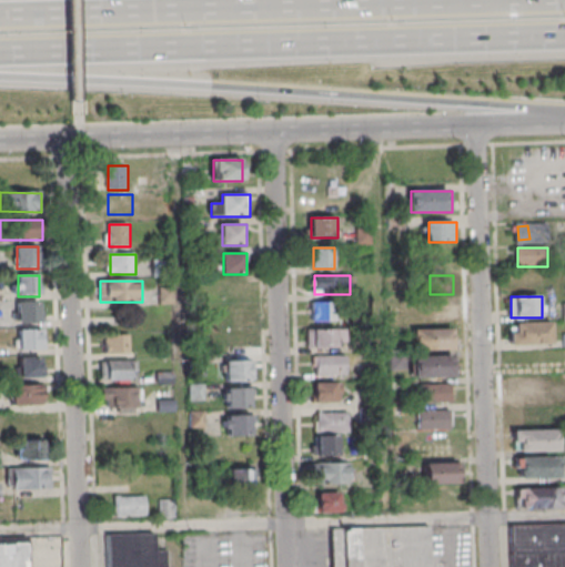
[(313,321),(339,321),(339,302),(313,302),(313,321)]
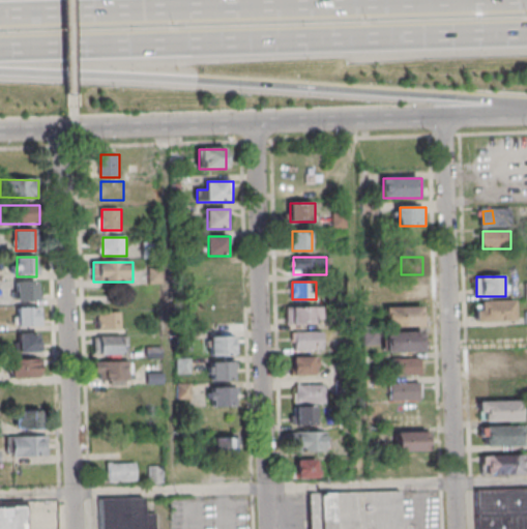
[(401,282),(401,300),(426,300),(426,282),(401,282)]
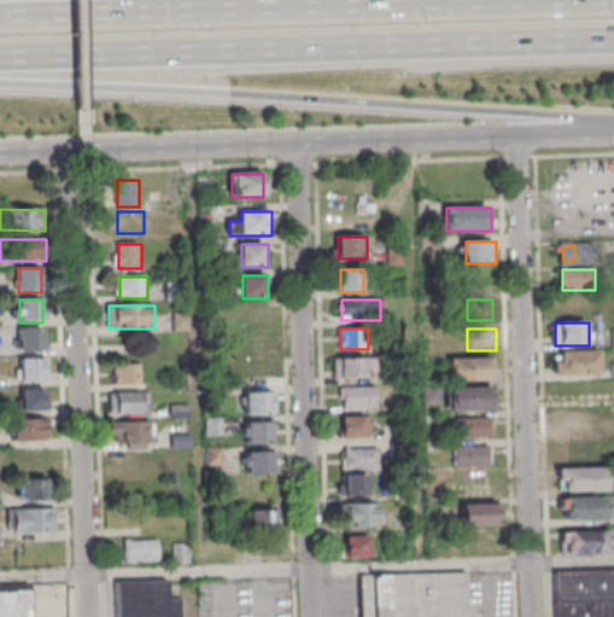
[(21,351),(46,351),(46,331),(21,331),(21,351)]
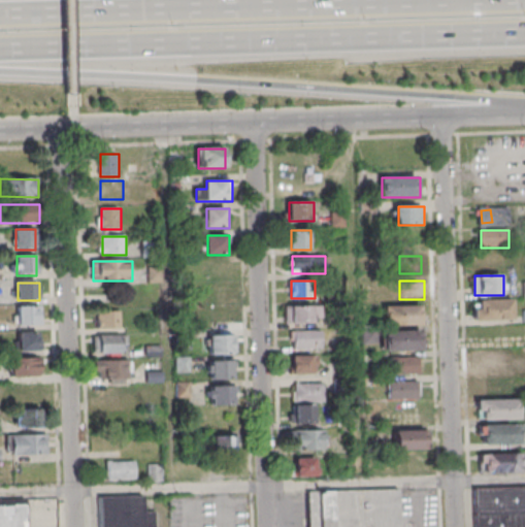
[(233,286),(204,285),(204,304),(232,304),(233,286)]
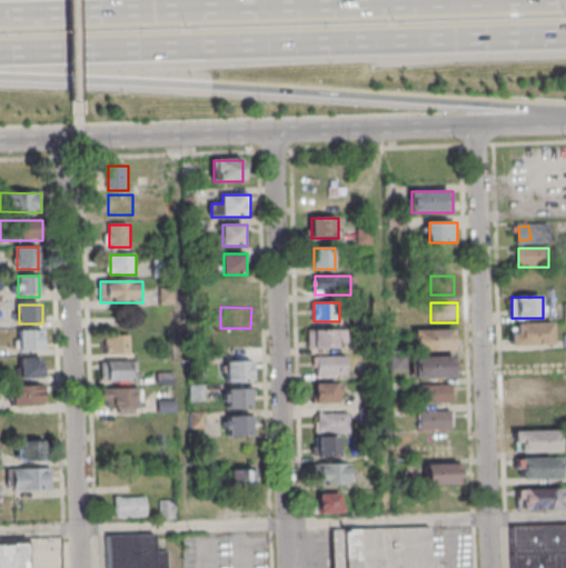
[(510,345),(553,345),(553,324),(510,324),(510,345)]
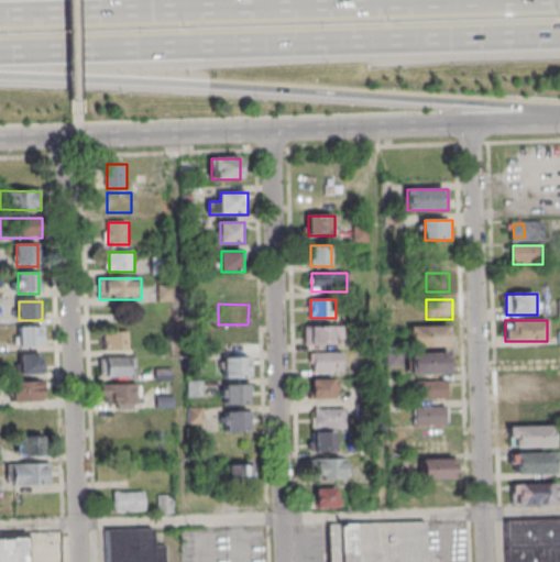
[(45,346),(45,327),(20,327),(20,346),(45,346)]
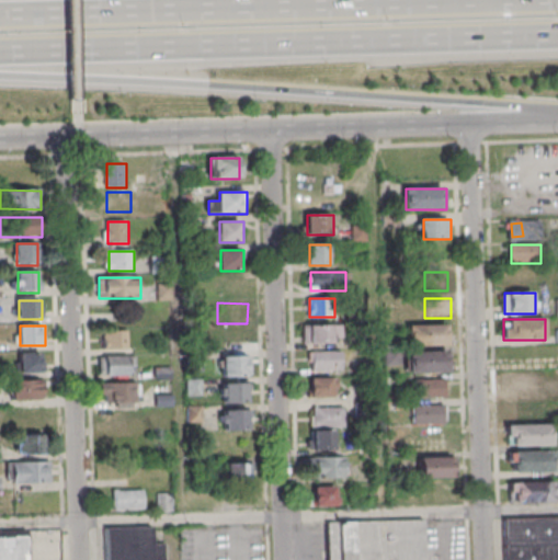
[(306,343),(342,343),(342,326),(306,326),(306,343)]
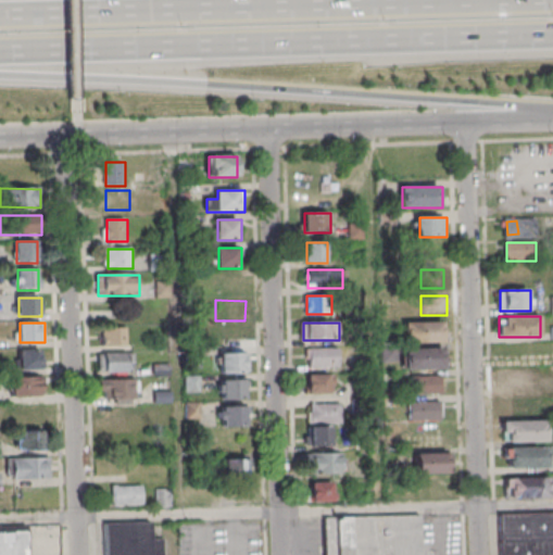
[(444,323),(405,323),(405,342),(444,342),(444,323)]
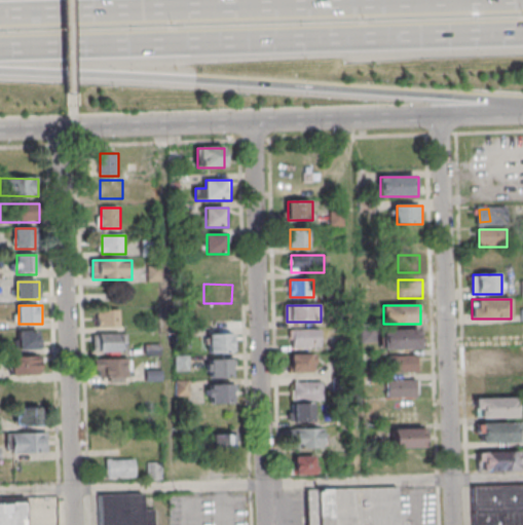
[(233,309),(206,309),(206,329),(233,329),(233,309)]
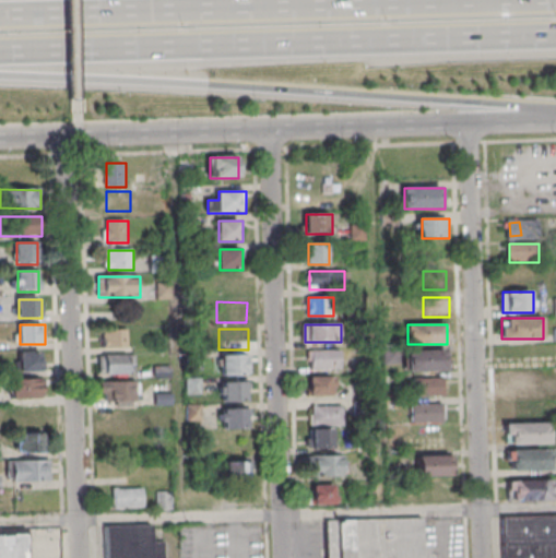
[(106,348),(131,348),(131,330),(106,330),(106,348)]
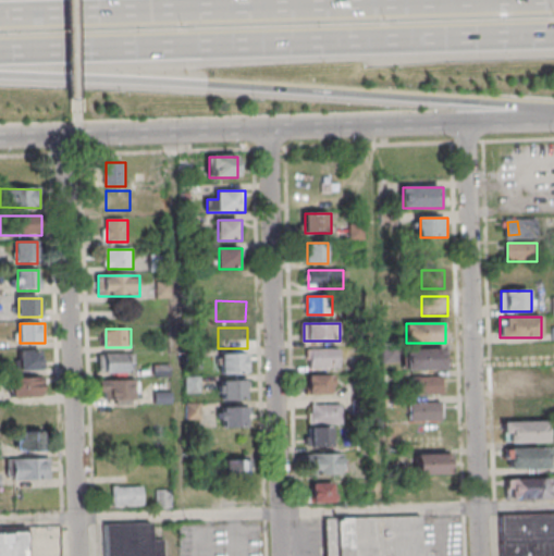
[(343,349),(312,349),(312,368),(343,368),(343,349)]
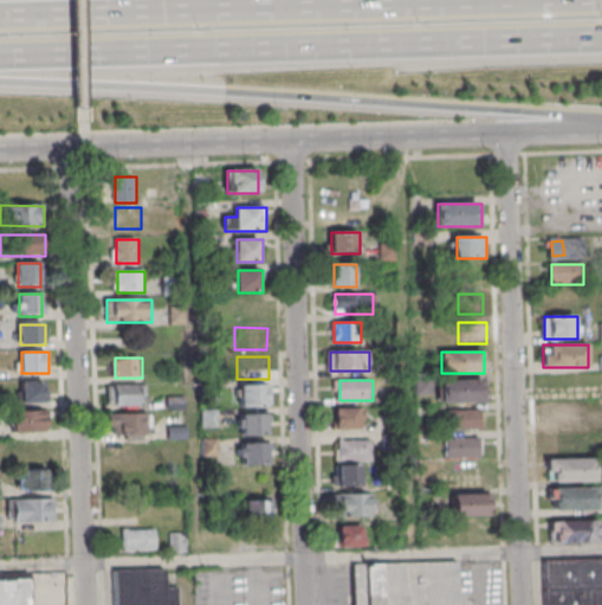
[(484,403),(484,380),(440,380),(440,403),(484,403)]
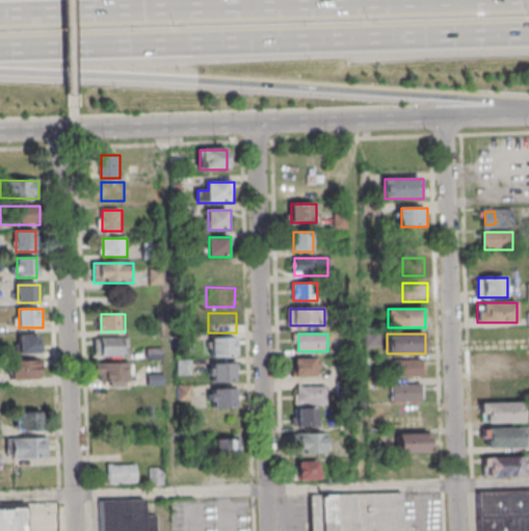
[(20,353),(43,353),(43,336),(20,336),(20,353)]
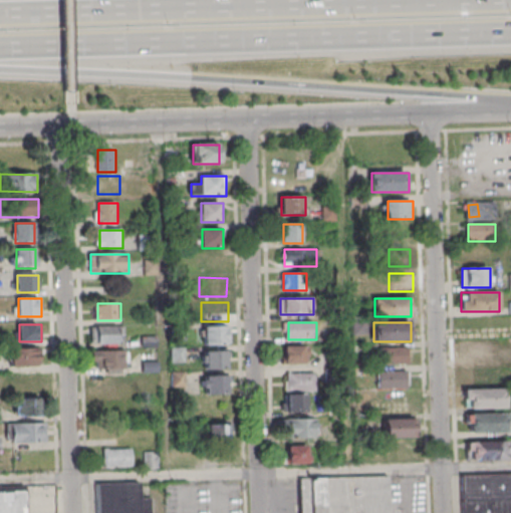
[(233,326),(206,326),(206,344),(233,344),(233,326)]
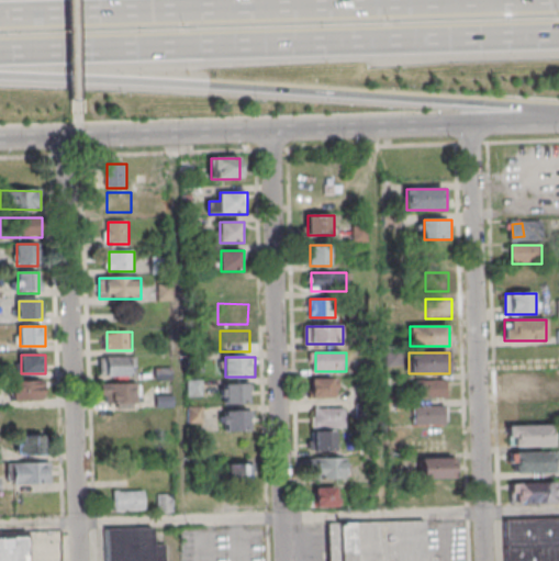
[(105,358),(105,377),(138,377),(138,358),(105,358)]
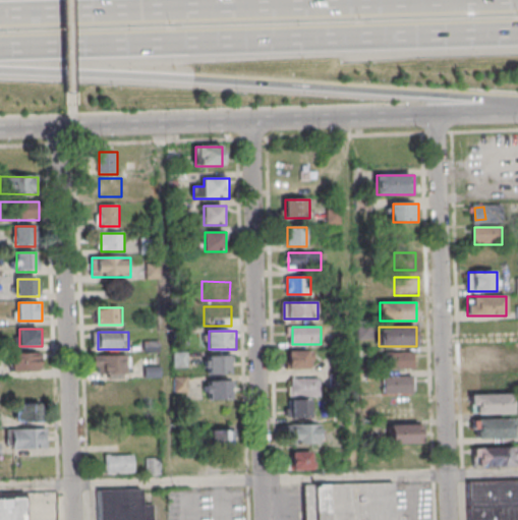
[(474,365),(508,365),(508,345),(474,345),(474,365)]
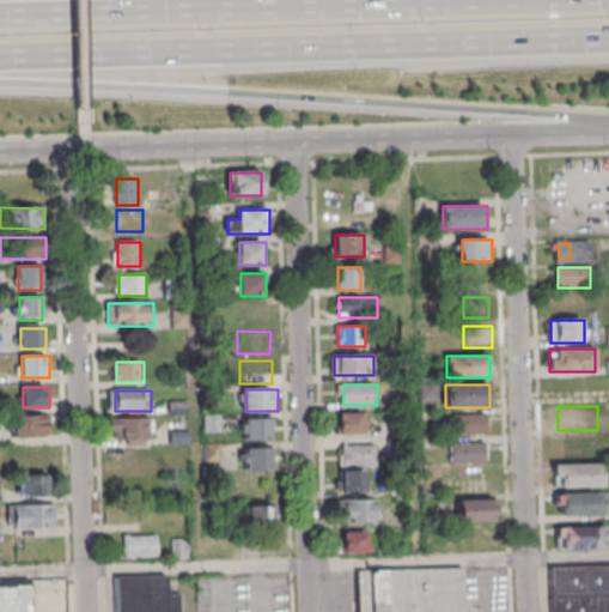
[(341,435),(371,435),(371,414),(341,414),(341,435)]
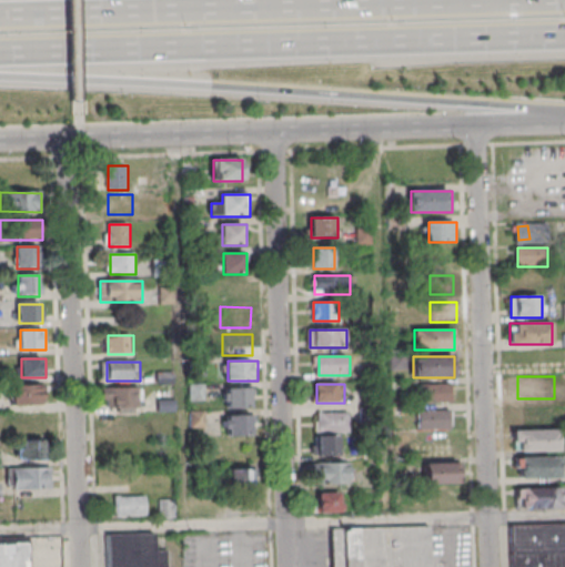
[(421,384),(421,404),(453,404),(453,384),(421,384)]
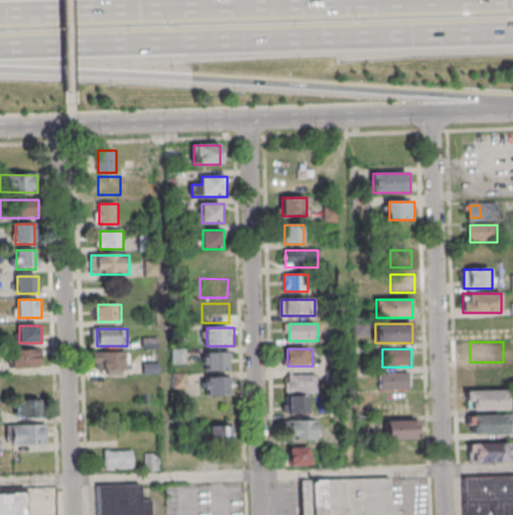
[(11,351),(11,368),(41,368),(41,351),(11,351)]
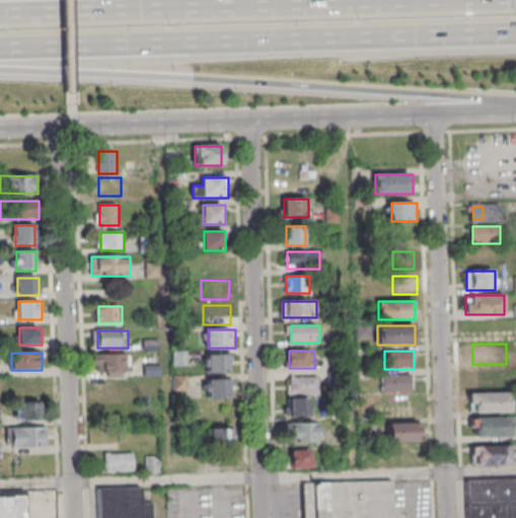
[(95,355),(94,375),(96,375),(96,397),(131,397),(131,355),(95,355)]
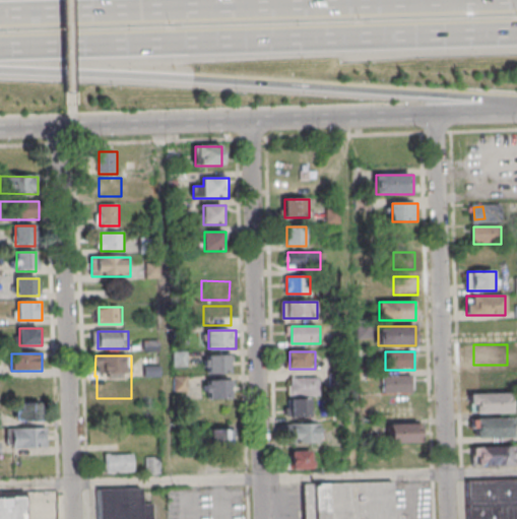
[(208,355),(208,374),(234,374),(234,355),(208,355)]
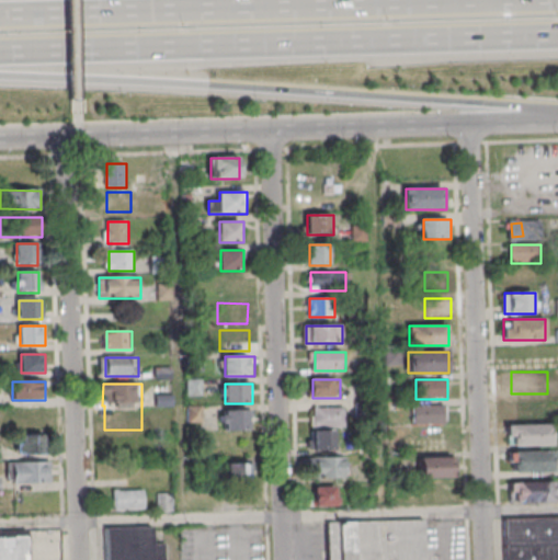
[(545,399),(513,399),(513,420),(545,420),(545,399)]
